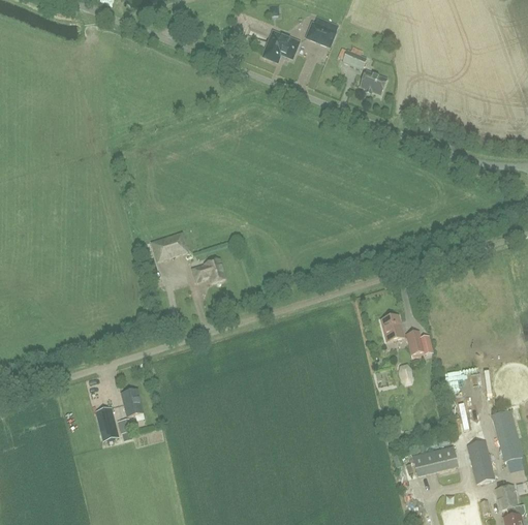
[(328,28),(313,22),(311,22),(305,35),(328,44),(334,31),(328,28)]
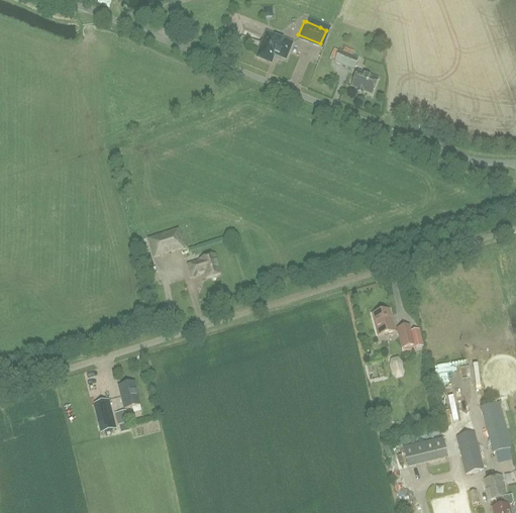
[(267,29),(256,54),(271,60),(274,50),(285,56),(292,39),(267,29)]
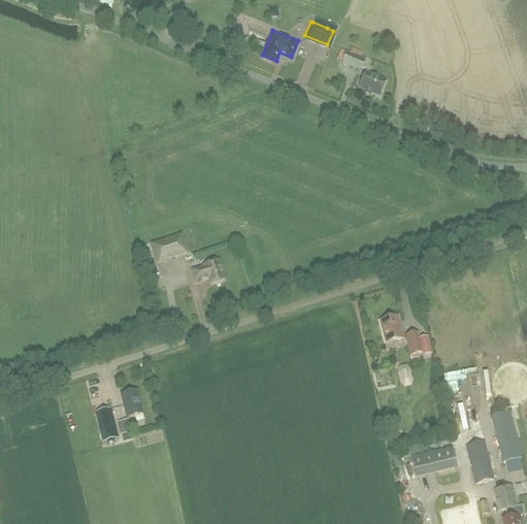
[(340,60),(359,68),(364,56),(346,48),(340,60)]
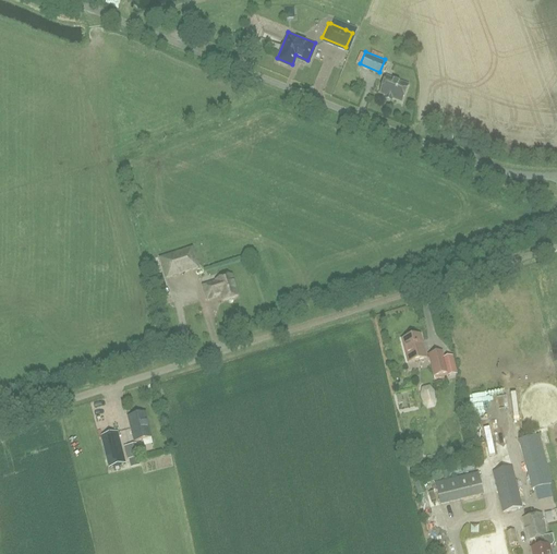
[(386,74),(379,91),(401,98),(407,82),(386,74)]
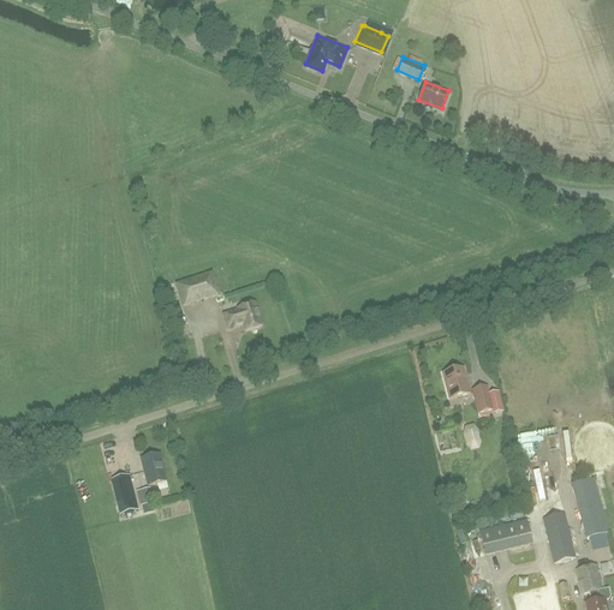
[(176,281),(183,301),(216,291),(210,270),(176,281)]
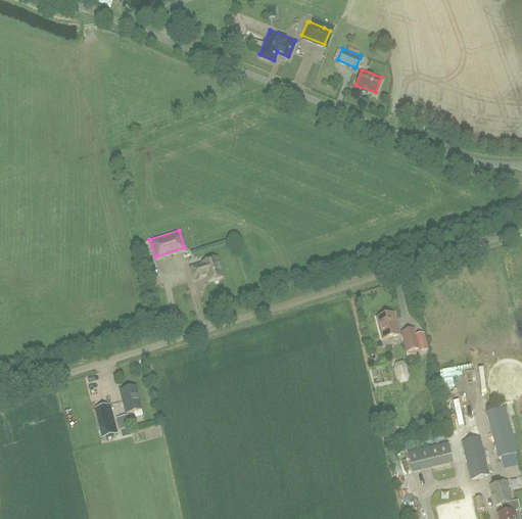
[(207,279),(222,274),(216,254),(201,260),(202,261),(190,265),(193,277),(206,273),(207,279)]
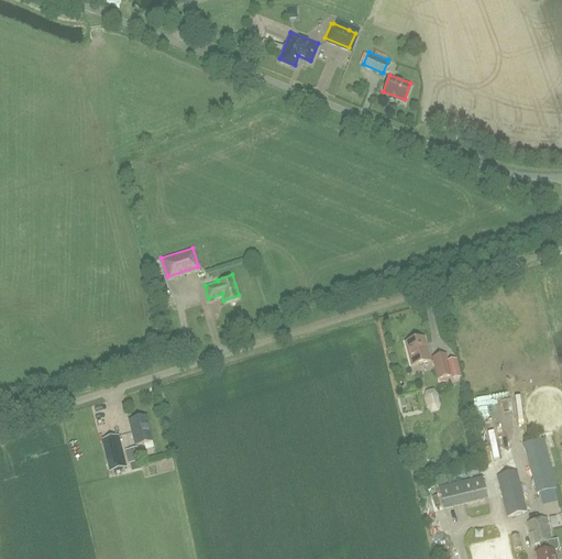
[(410,362),(430,357),(423,333),(404,338),(410,362)]
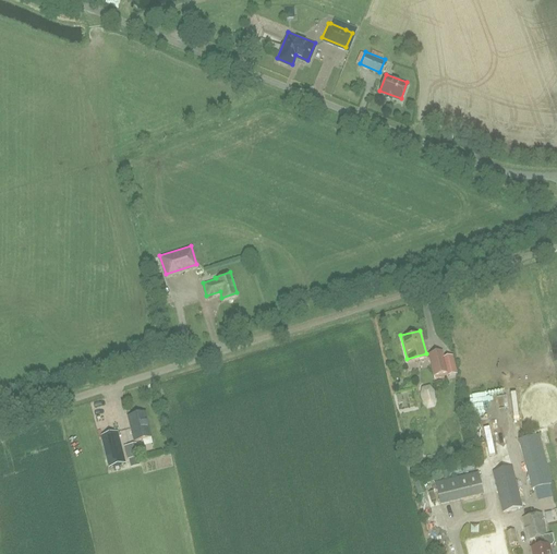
[(433,372),(447,369),(442,348),(427,351),(433,372)]
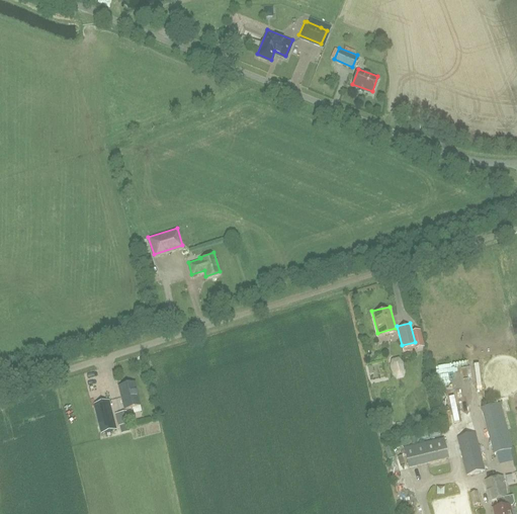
[(402,361),(402,359),(390,363),(391,367),(392,367),(392,369),(392,370),(392,371),(396,375),(403,374),(404,368),(404,366),(403,367),(401,361),(402,361)]
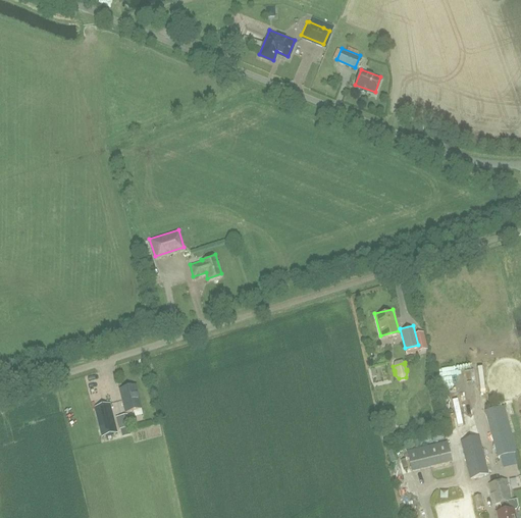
[(124,409),(141,406),(135,382),(118,386),(124,409)]
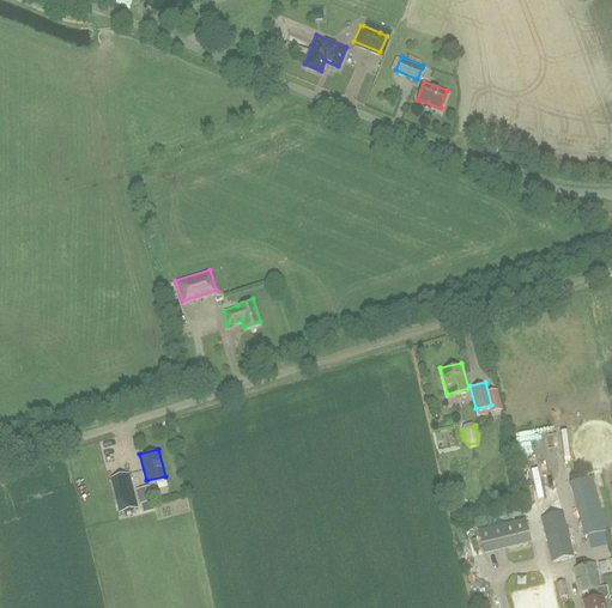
[(109,475),(117,509),(117,510),(138,505),(137,505),(128,470),(109,475)]
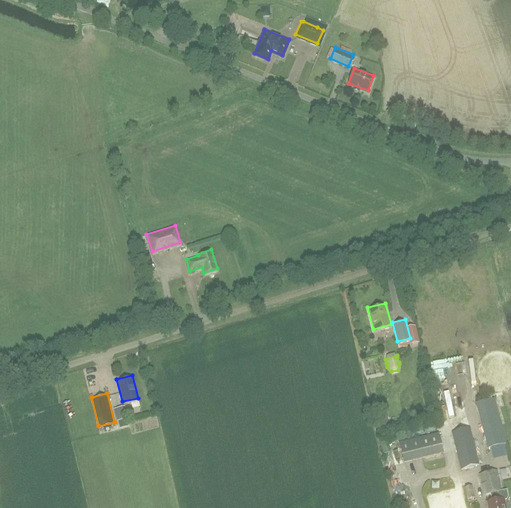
[(492,397),(489,397),(476,401),(478,409),(487,444),(504,439),(492,397)]
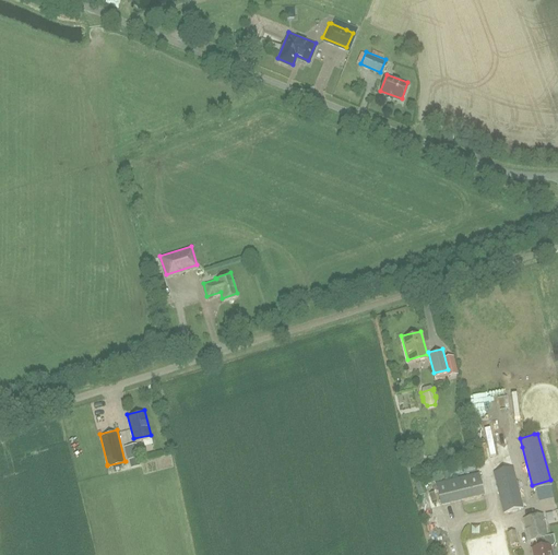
[(139,453),(135,440),(123,444),(126,457),(139,453)]
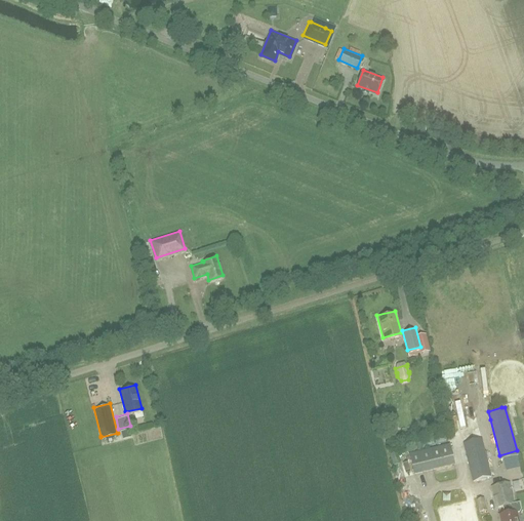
[(462,440),(465,449),(472,479),(491,474),(481,436),(462,440)]
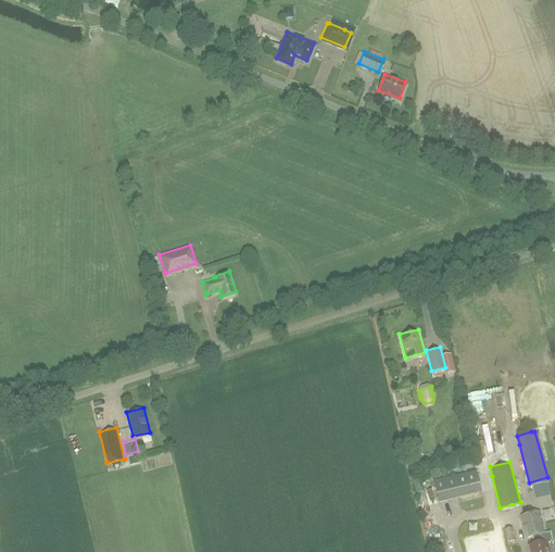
[(481,489),(476,467),(432,478),(438,500),(481,489)]
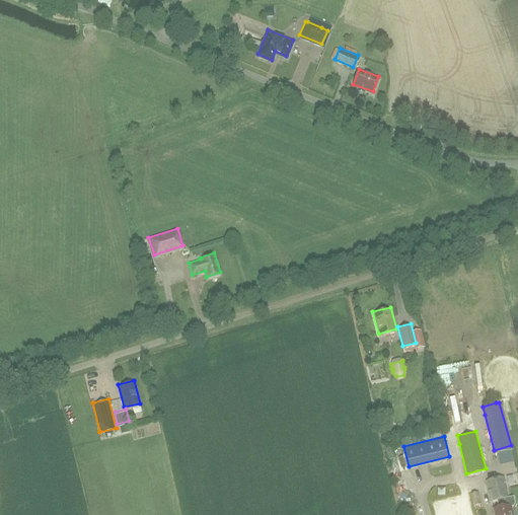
[(501,460),(514,459),(513,447),(500,449),(501,460)]
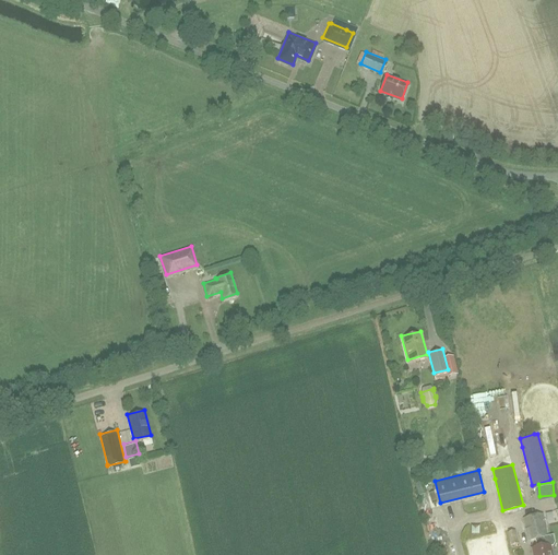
[(543,510),(557,508),(555,496),(541,497),(543,510)]
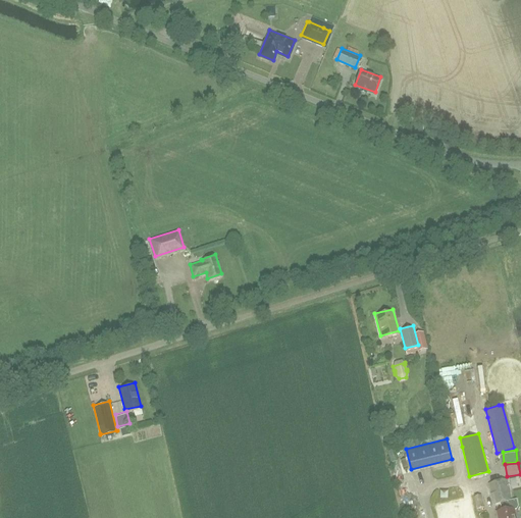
[(513,517),(515,516),(513,507),(515,506),(517,504),(516,497),(511,498),(508,486),(506,476),(487,480),(492,502),(499,501),(500,504),(501,509),(497,510),(498,517),(513,517)]
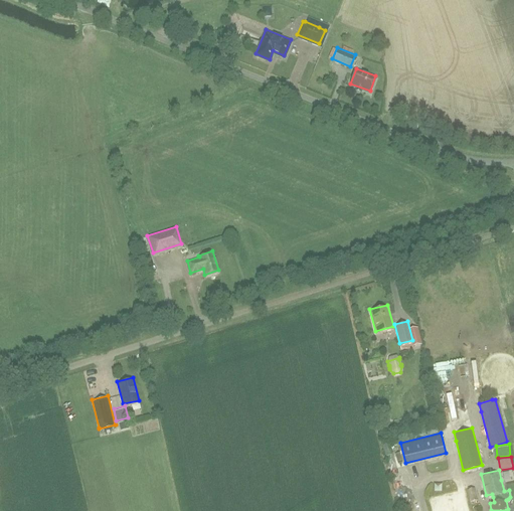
[(470,499),(476,497),(474,486),(467,487),(470,499)]
